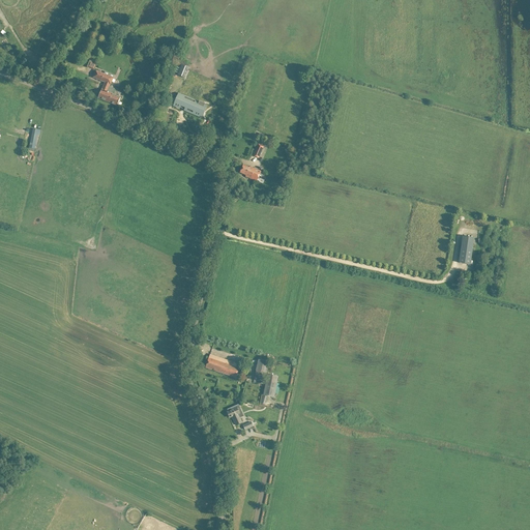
[(104,85),(100,93),(98,98),(117,106),(121,97),(112,93),(114,89),(110,87),(110,85),(111,86),(114,78),(95,70),(92,78),(105,83),(104,85)]
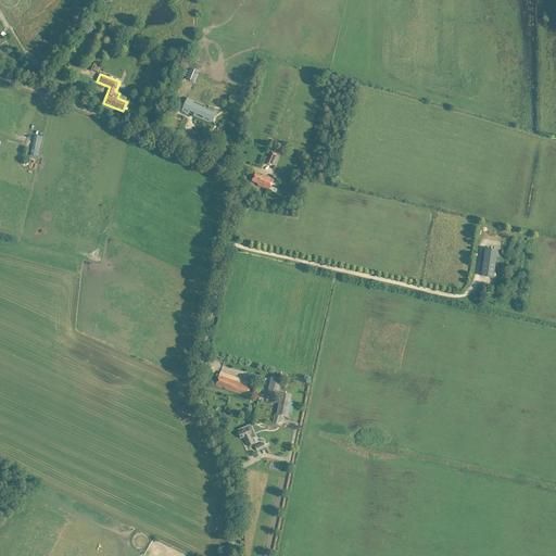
[(188,99),(182,111),(212,124),(217,111),(188,99)]
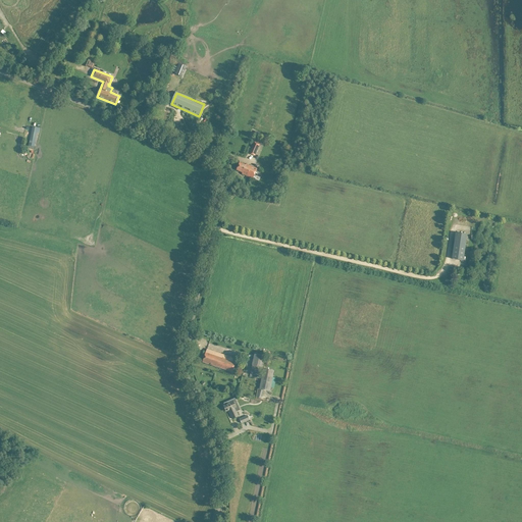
[(179,125),(181,120),(174,118),(176,112),(173,110),(169,121),(179,125)]
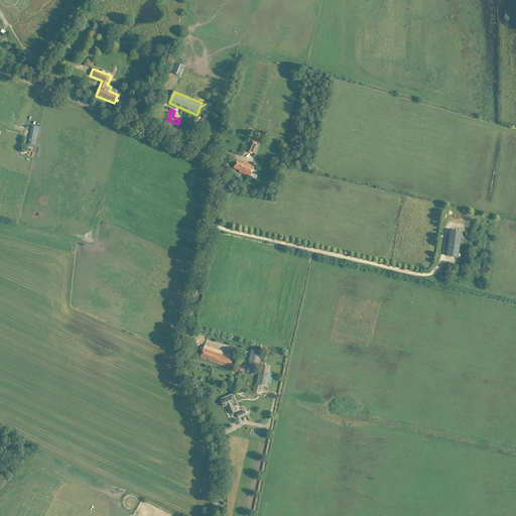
[(246,151),(252,154),(257,142),(251,140),(246,151)]
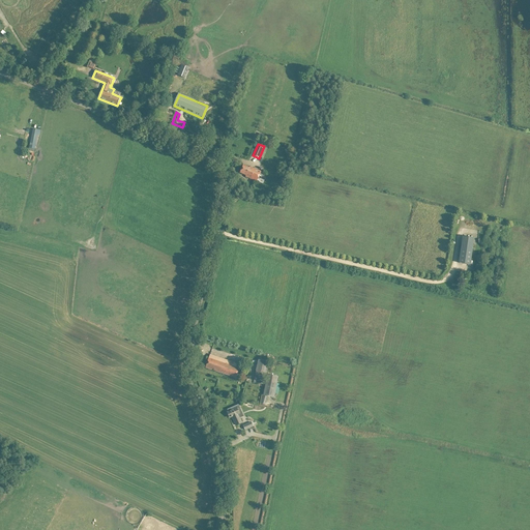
[(245,177),(251,178),(257,181),(261,172),(249,167),(249,168),(243,165),(240,173),(245,175),(245,177)]
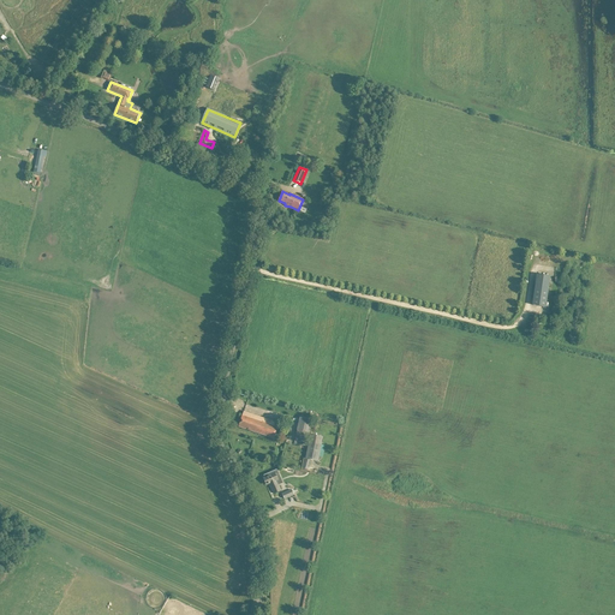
[(537,275),(533,305),(545,306),(549,276),(537,275)]
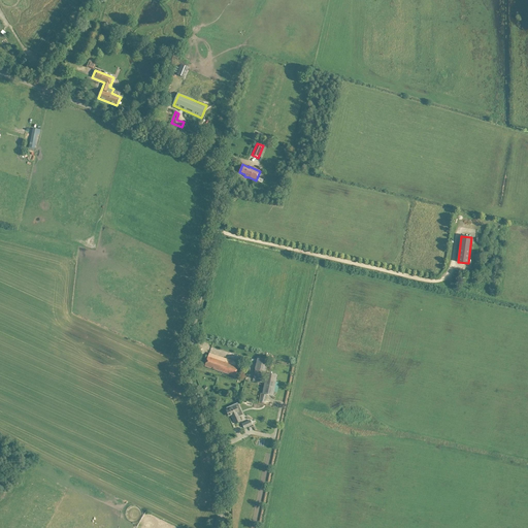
[(209,353),(204,366),(235,376),(239,363),(209,353)]
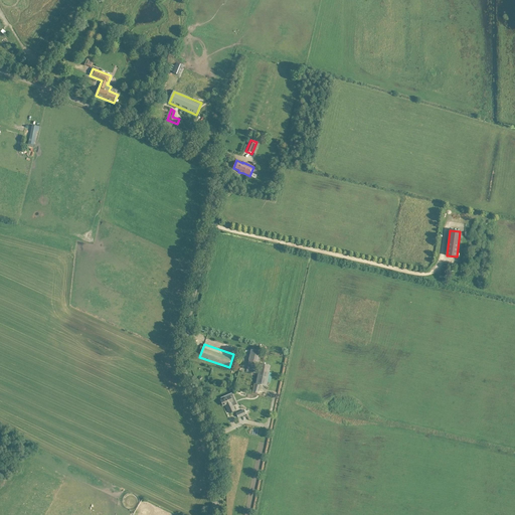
[(262,352),(250,350),(248,360),(259,362),(262,352)]
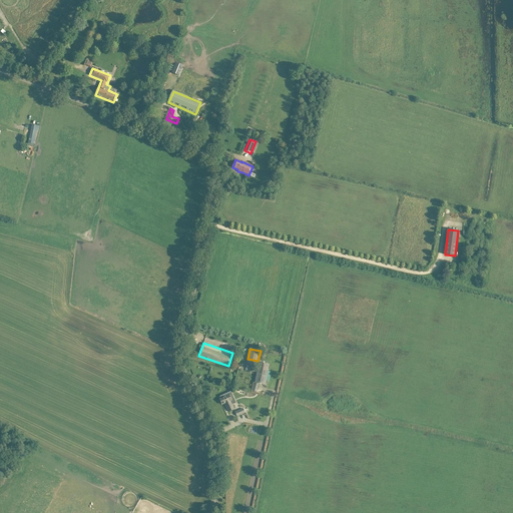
[(265,384),(269,365),(259,363),(255,383),(265,384)]
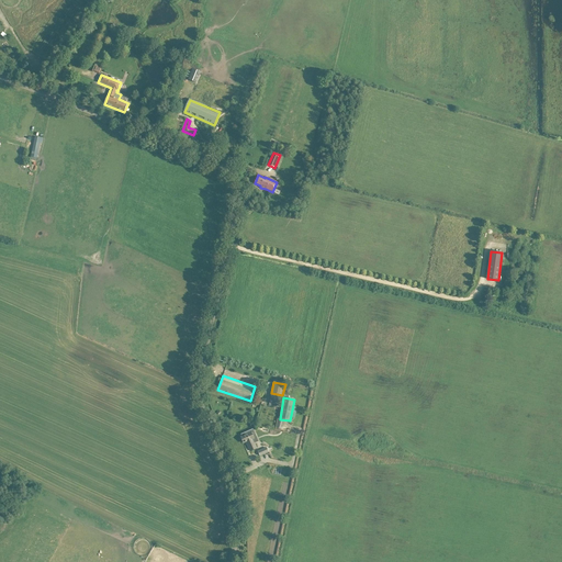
[(242,435),(243,437),(240,437),(244,442),(245,442),(246,442),(250,451),(257,448),(255,444),(259,441),(254,429),(242,435)]
